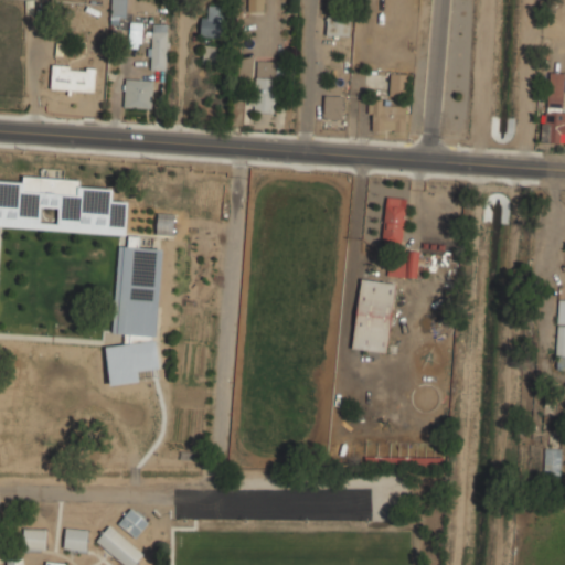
[(126,0),(113,0),(113,18),(126,18),(126,0)]
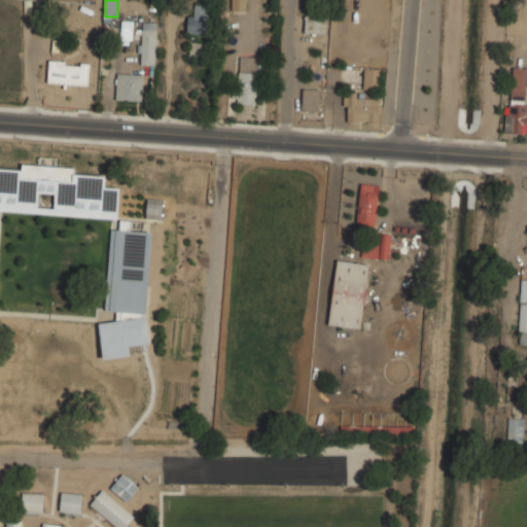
[(231,0),(231,10),(245,11),(245,0),(231,0)]
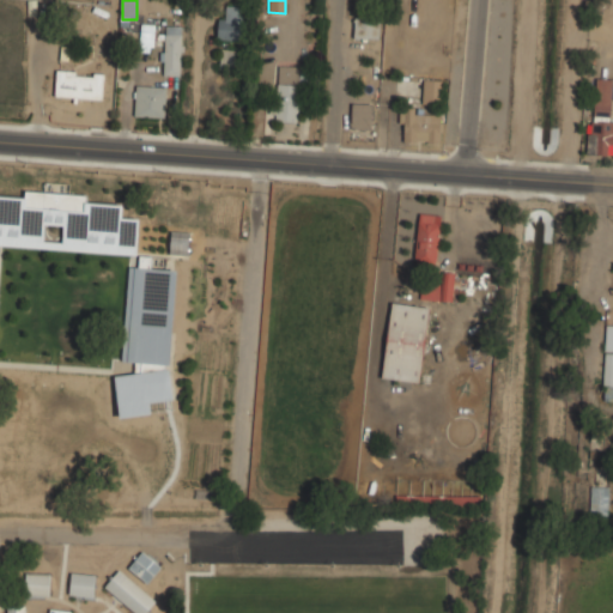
[(243,40),(243,6),(218,6),(218,40),(243,40)]
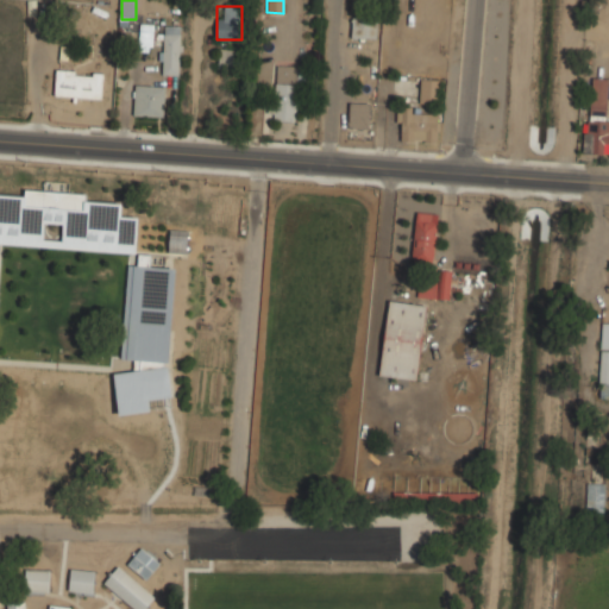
[(352,38),(377,38),(377,19),(352,19),(352,38)]
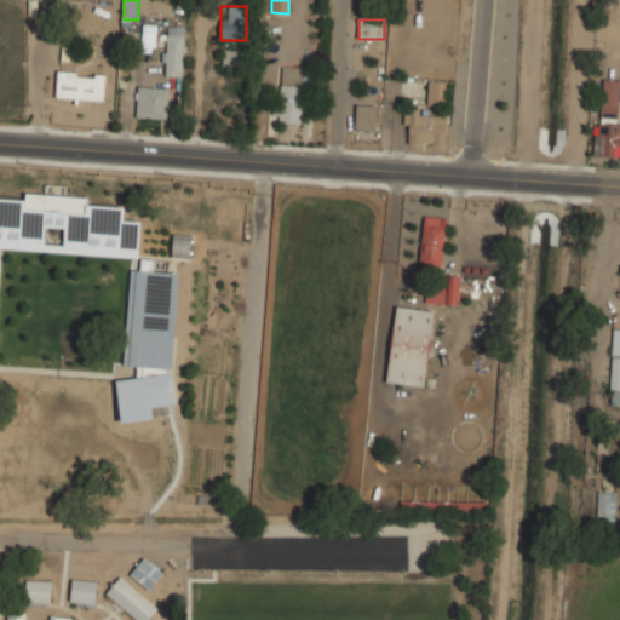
[(184,34),(165,34),(165,76),(184,76),(184,34)]
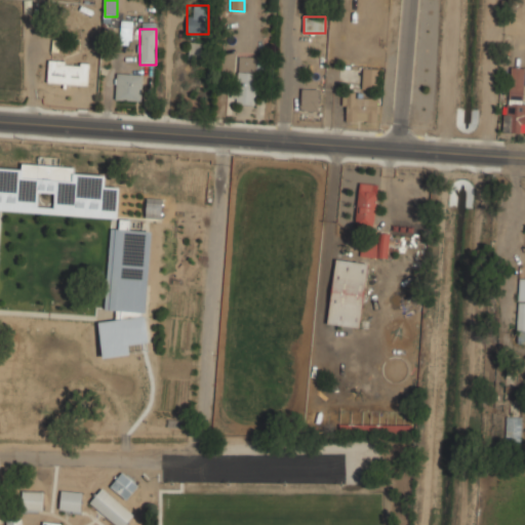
[(189,59),(206,59),(206,43),(189,43),(189,59)]
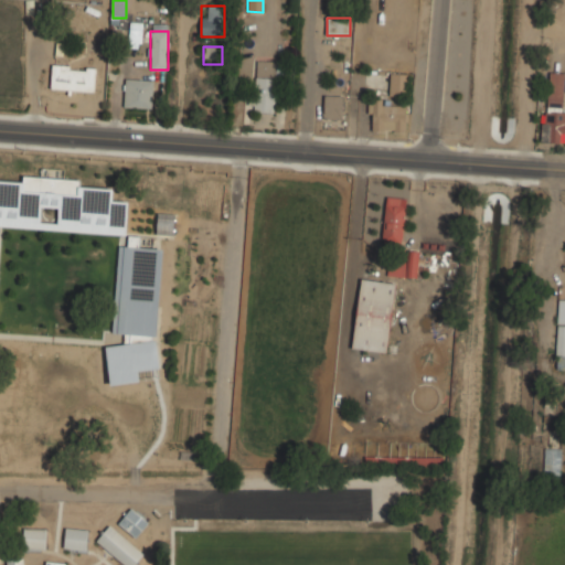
[(277,113),(277,61),(256,61),(255,113),(277,113)]
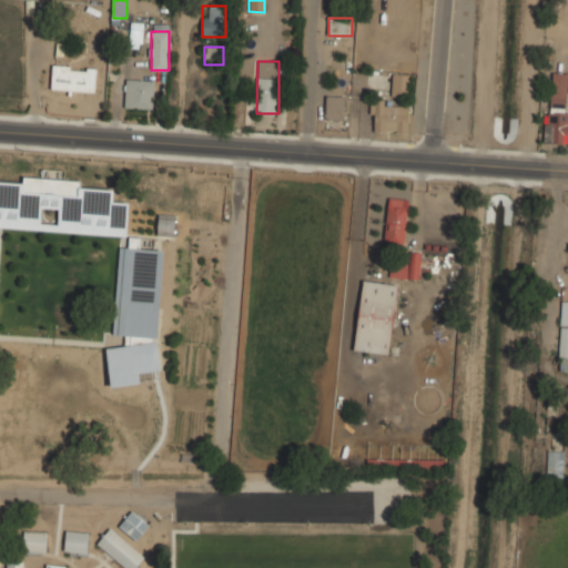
[(97,67),(52,66),(51,90),(95,92),(97,67)]
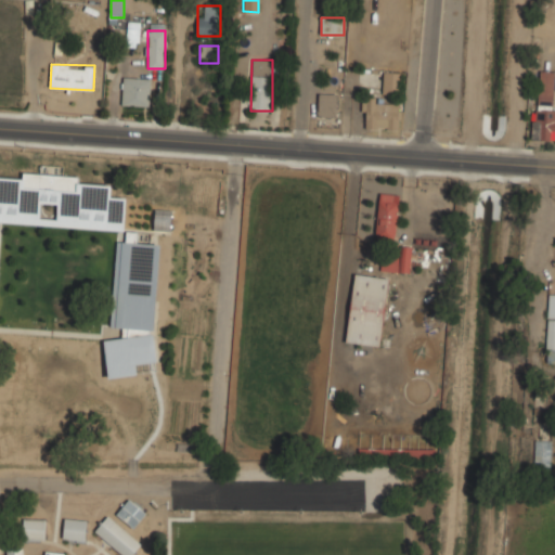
[(554,71),(538,71),(533,140),(554,140),(554,71)]
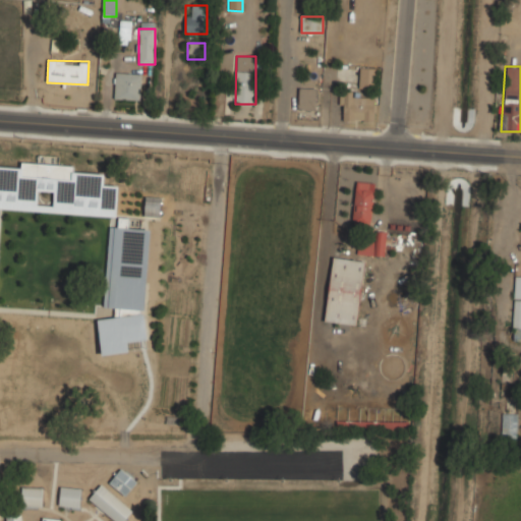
[(359,88),(377,88),(377,67),(359,67),(359,88)]
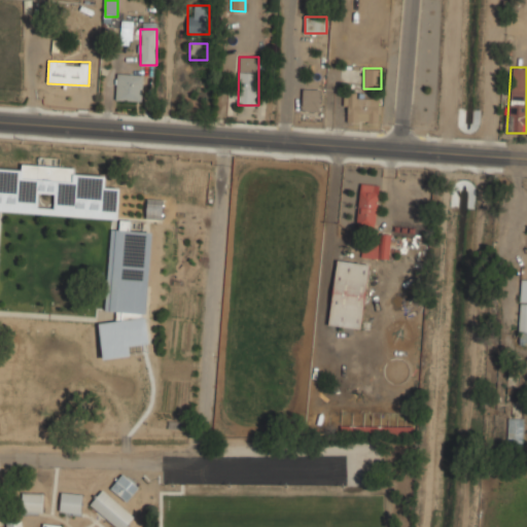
[(115,100),(142,101),(143,74),(116,73),(115,100)]
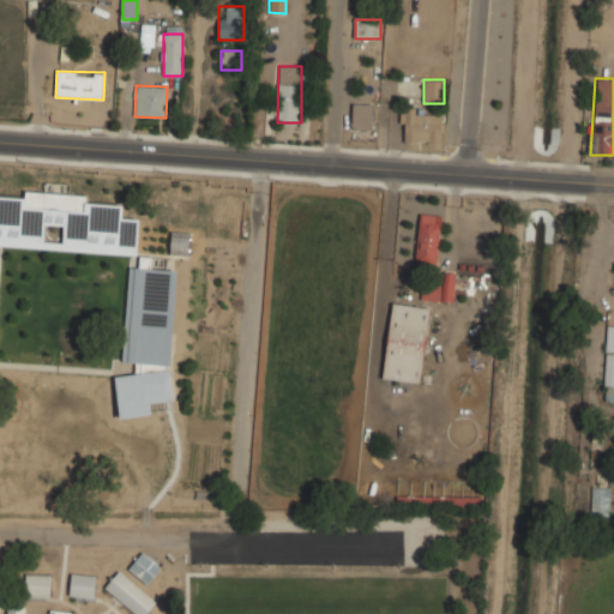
[(373,102),(351,102),(351,130),(373,130),(373,102)]
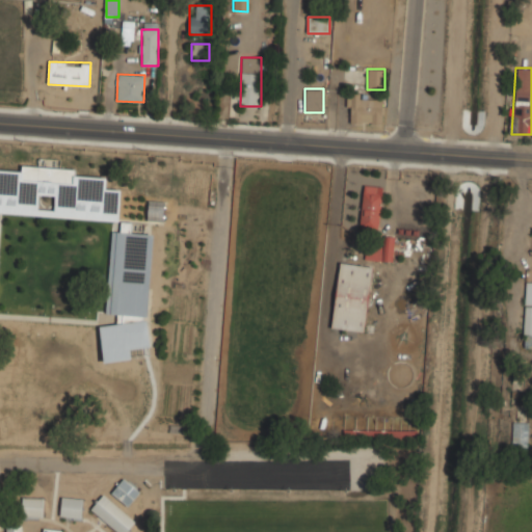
[(383,103),(368,103),(368,94),(346,94),(346,125),(383,125),(383,103)]
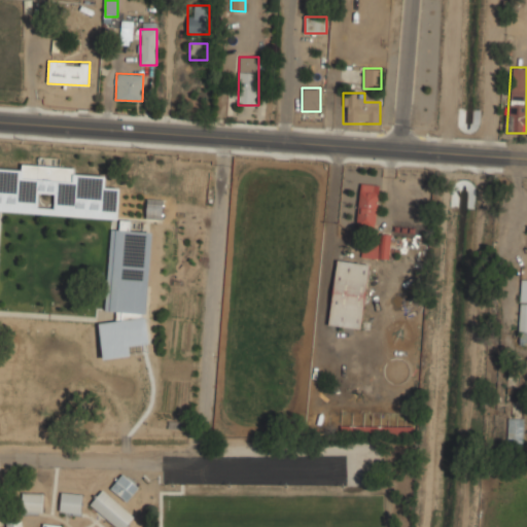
[(0,211),(117,218),(118,188),(104,187),(105,176),(73,174),(74,168),(21,165),(21,170),(0,169),(0,211)]
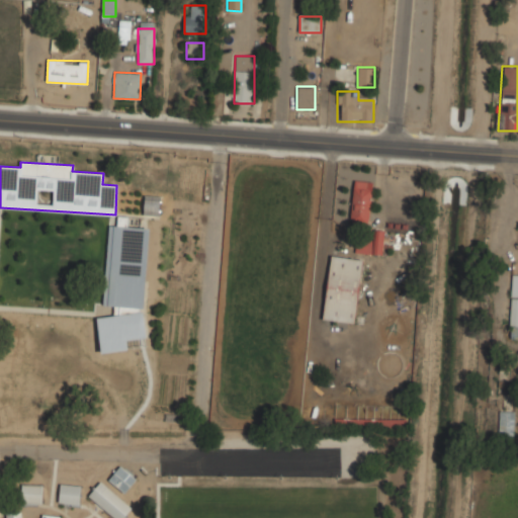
[(351,223),(370,224),(371,181),(352,181),(351,223)]
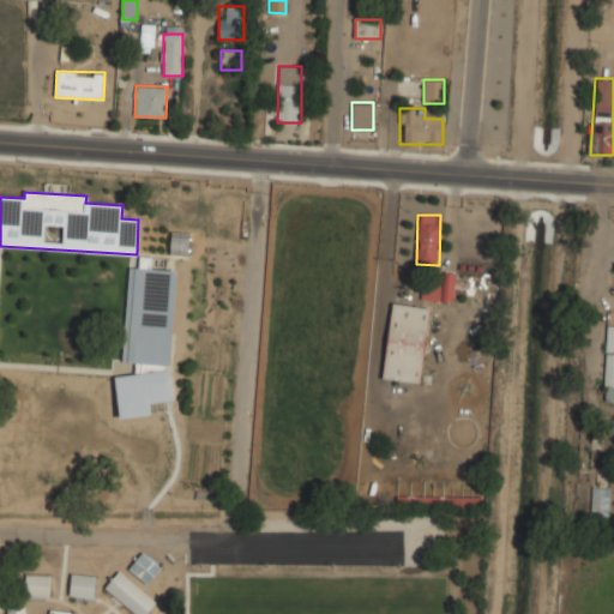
[(188,233),(173,233),(173,241),(170,241),(170,254),(188,256),(188,233)]
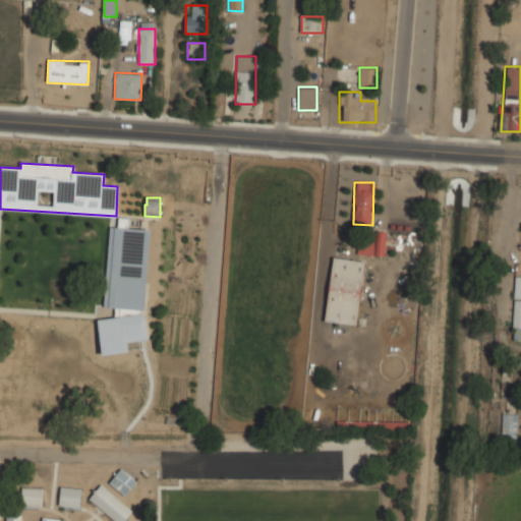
[(104,307),(114,307),(114,314),(145,315),(149,229),(127,229),(127,218),(119,218),(118,227),(108,227),(104,307)]
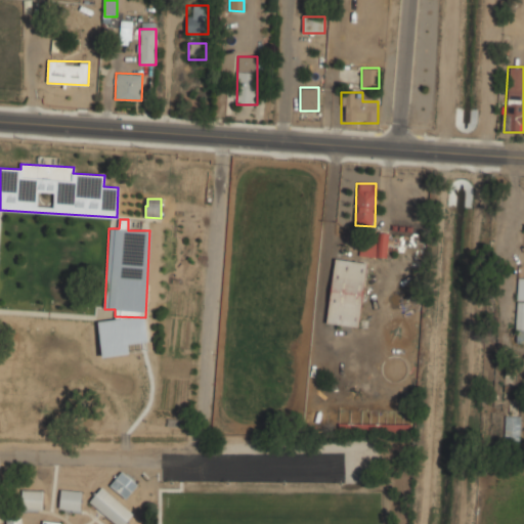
[(387,257),(388,232),(378,232),(378,242),(359,242),(359,256),(387,257)]
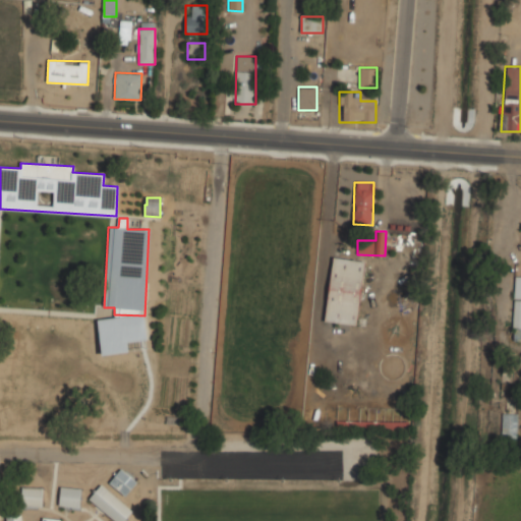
[(364,262),(332,257),(324,321),(356,325),(364,262)]
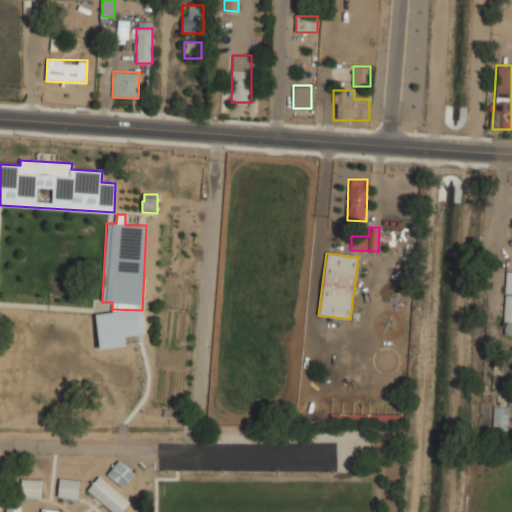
[(100,349),(127,345),(125,336),(144,334),(141,308),(95,314),(100,349)]
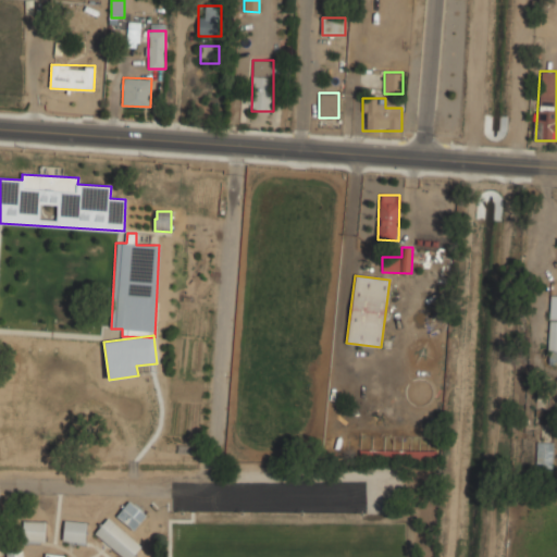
[(429,450),(359,450),(359,461),(436,461),(436,442),(429,442),(429,450)]
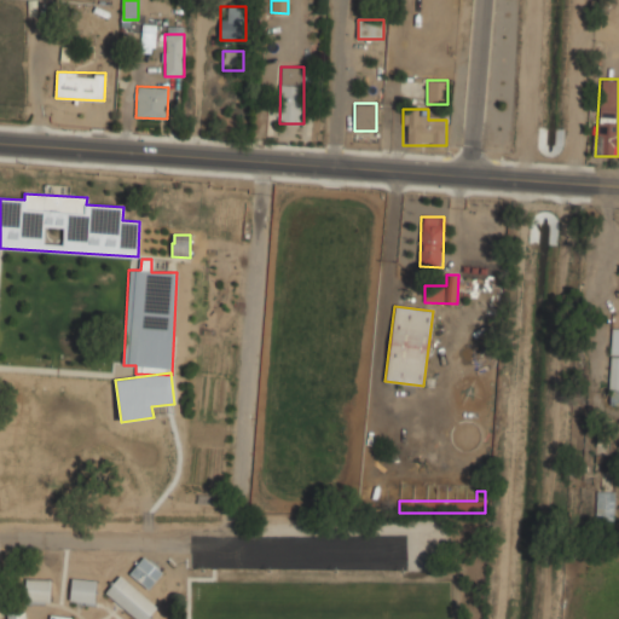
[(595,521),(613,522),(614,492),(596,491),(595,521)]
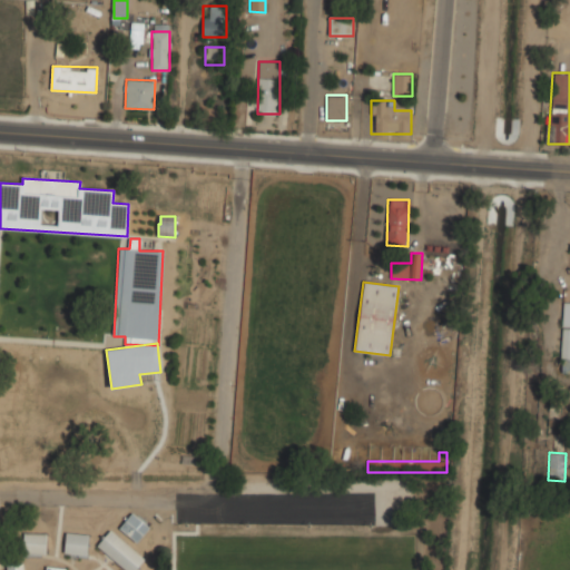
[(120,528),(137,543),(150,528),(133,512),(120,528)]
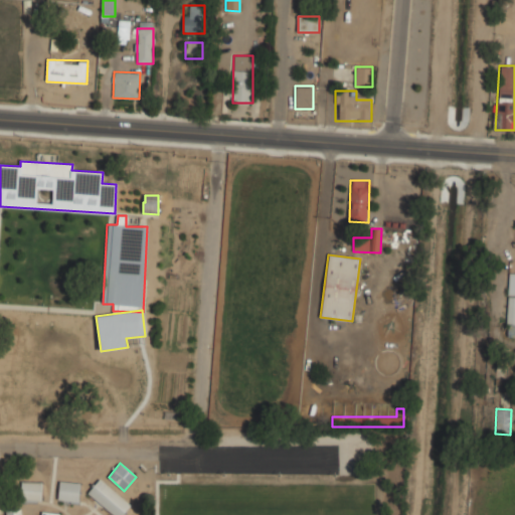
[(100,479),(88,493),(114,514),(124,514),(132,505),(100,479)]
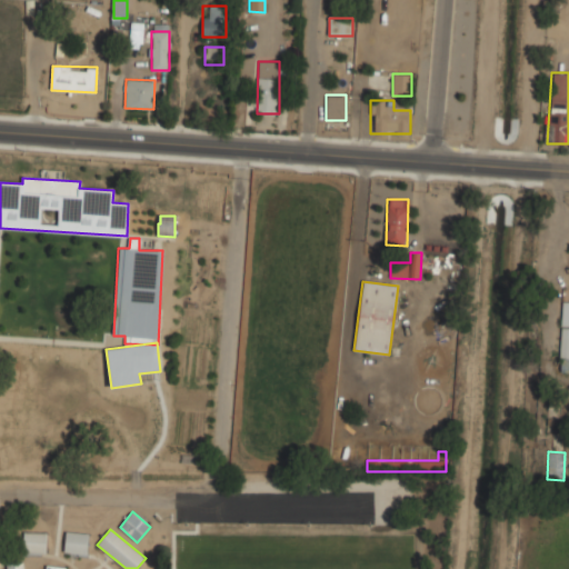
[(25,532),(48,533),(47,553),(23,552),(25,532)]
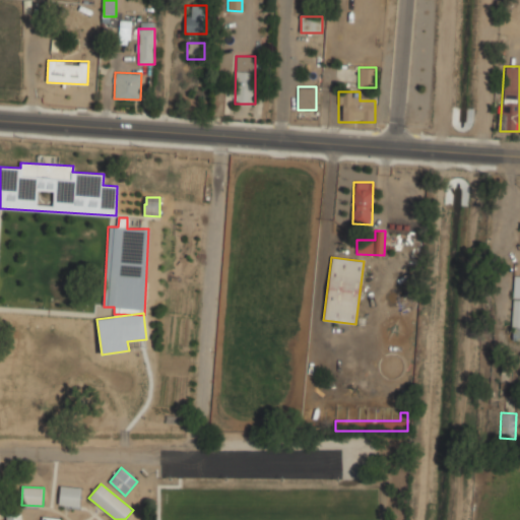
[(61,486),(81,488),(80,507),(59,505),(61,486)]
